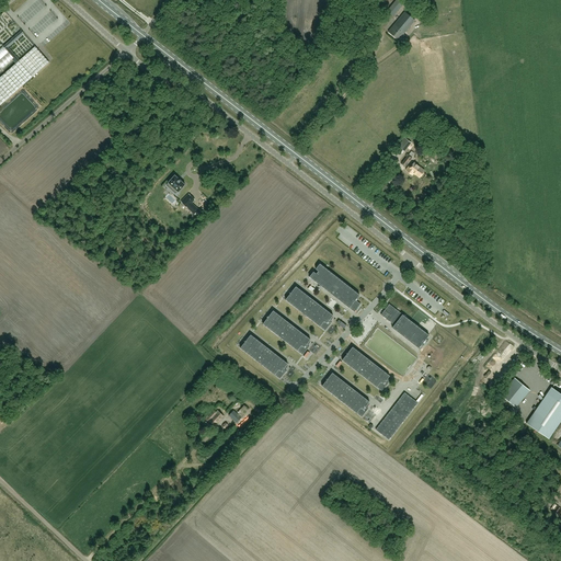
[(393,16),(403,4),(397,0),(396,0),(387,12),(393,16)]
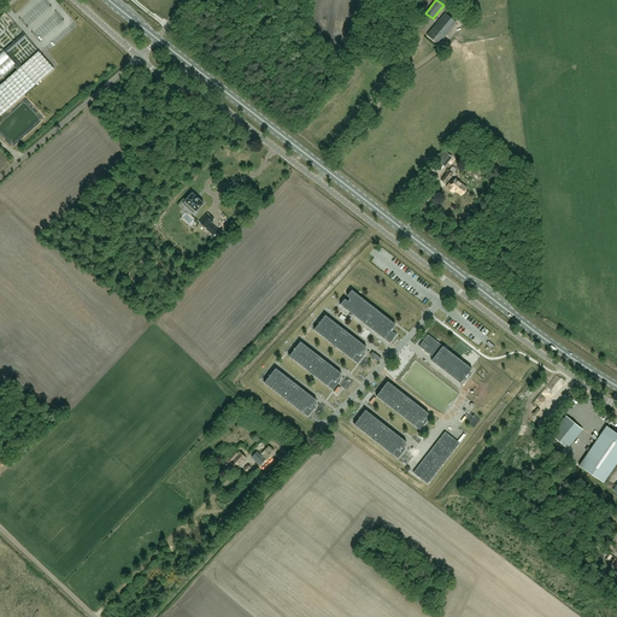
[(438,45),(457,22),(445,13),(427,35),(438,45)]
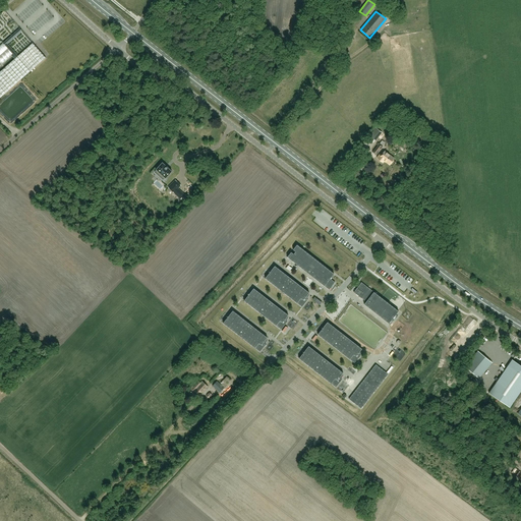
[(0,65),(13,54),(3,43),(0,45),(0,65)]
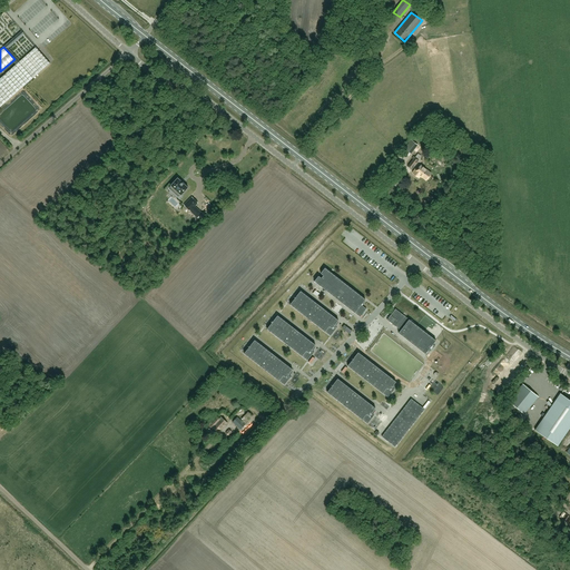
[(36,47),(0,78),(0,107),(50,64),(36,47)]
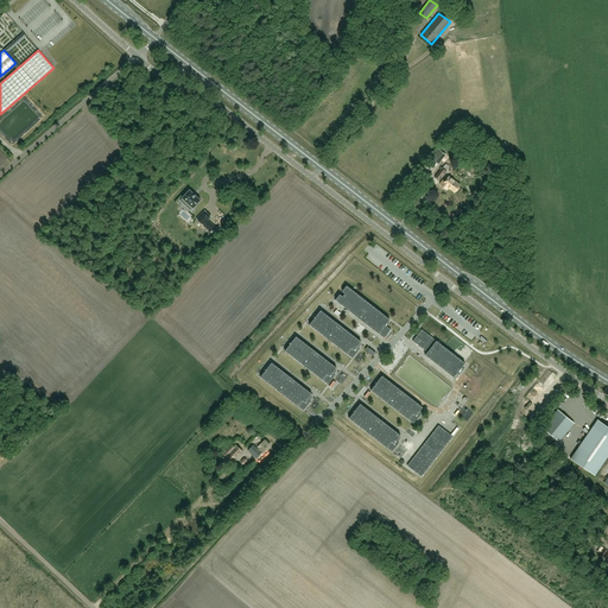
[(435,154),(431,158),(437,164),(441,159),(445,154),(438,150),(435,154)]
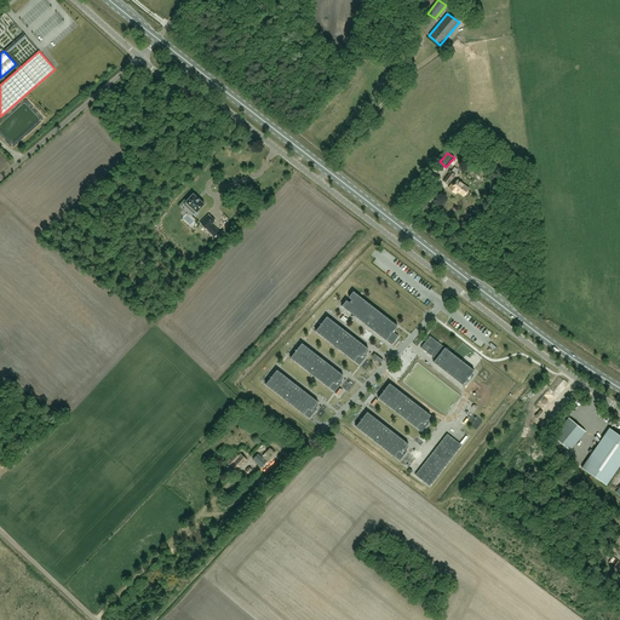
[(448,184),(455,174),(452,171),(445,181),(448,184)]
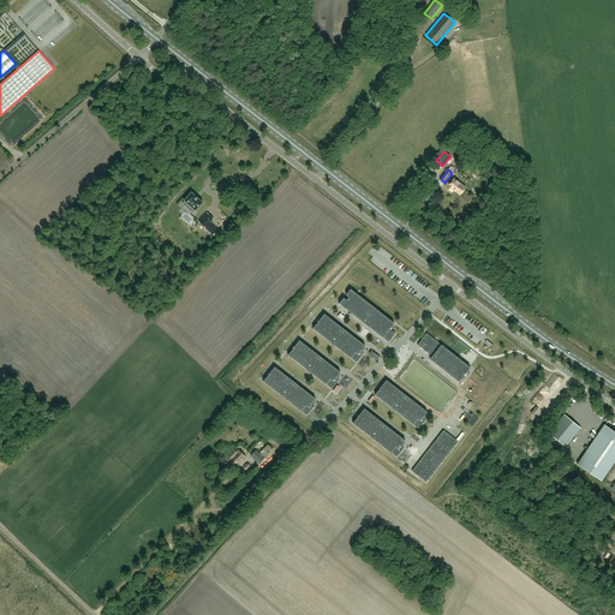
[(463,196),(466,191),(464,190),(465,187),(454,179),(451,184),(449,183),(446,187),(452,191),(453,189),(460,195),(463,196)]
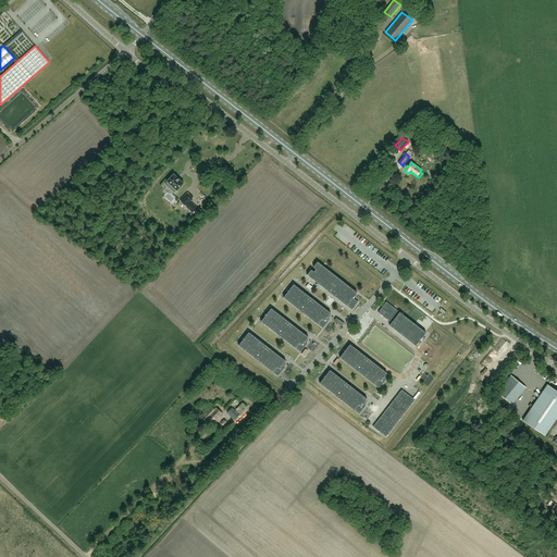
[(183,184),(184,183),(183,183),(180,180),(177,177),(174,174),(173,174),(168,181),(166,182),(168,182),(174,188),(172,190),(174,193),(176,190),(177,190),(183,184)]
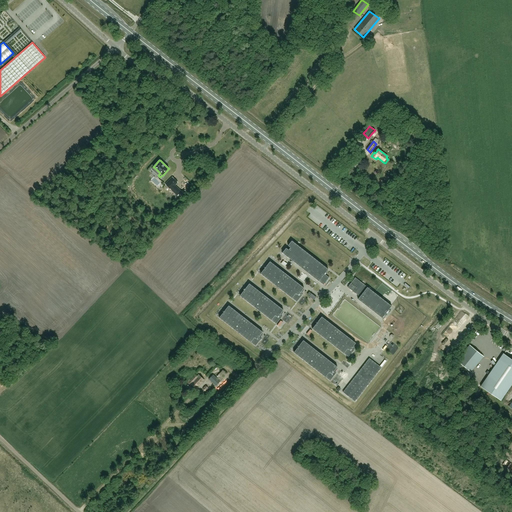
[(171,189),(175,193),(179,189),(175,185),(177,182),(173,178),(166,185),(170,189),(171,189)]
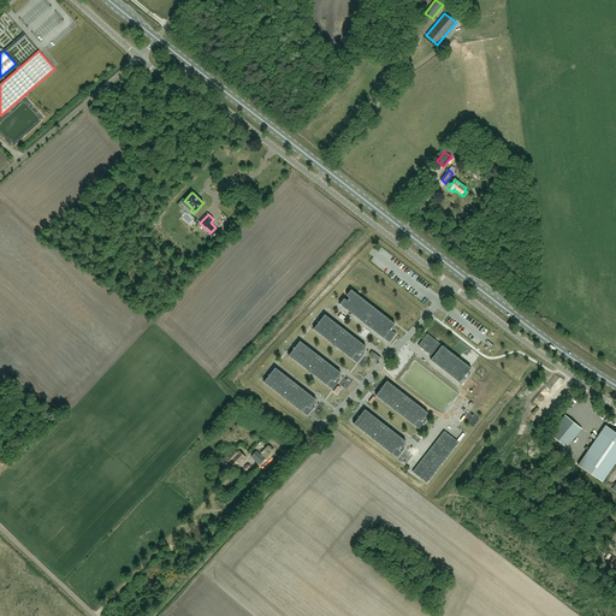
[(395,324),(351,289),(347,295),(349,297),(347,301),(344,298),(339,304),(389,343),(396,333),(390,330),(395,324)]
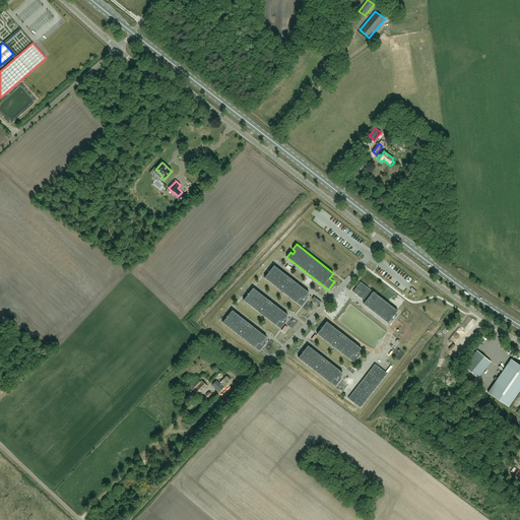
[(309,293),(274,265),(264,277),(302,307),(307,299),(305,298),(309,293)]
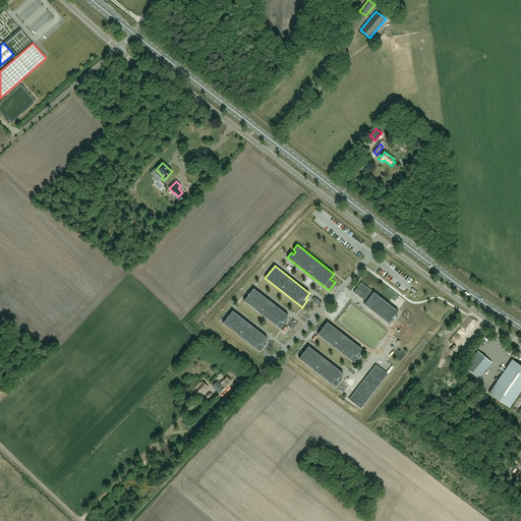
[(399,311),(361,282),(354,292),(366,302),(364,304),(389,324),(399,311)]
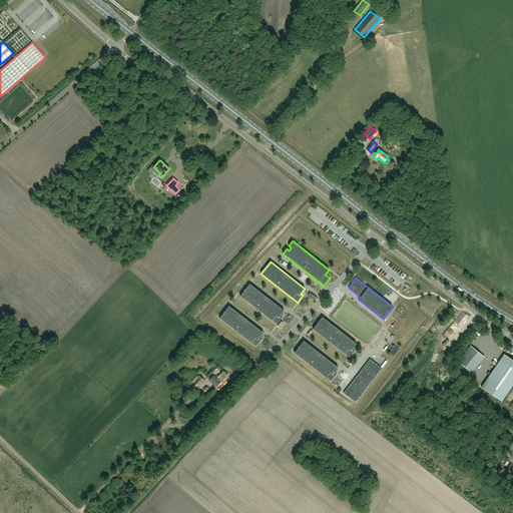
[(284,311),(249,284),(240,296),(277,325),(283,317),(280,316),(284,311)]
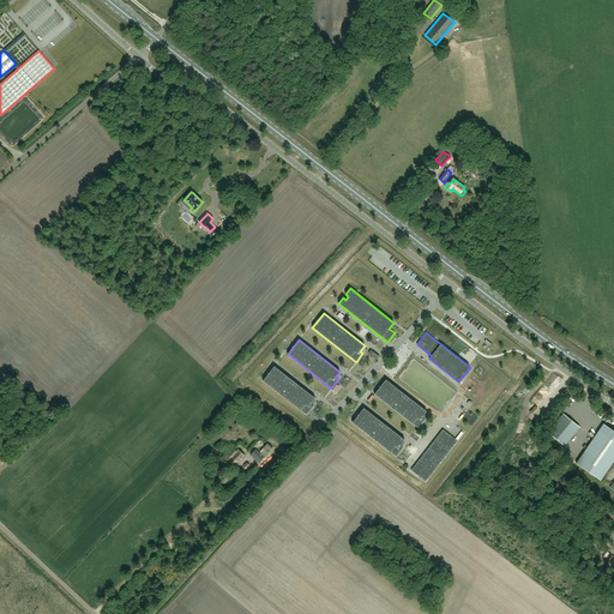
[(315,398),(275,366),(263,380),(307,415),(313,405),(311,404),(315,398)]
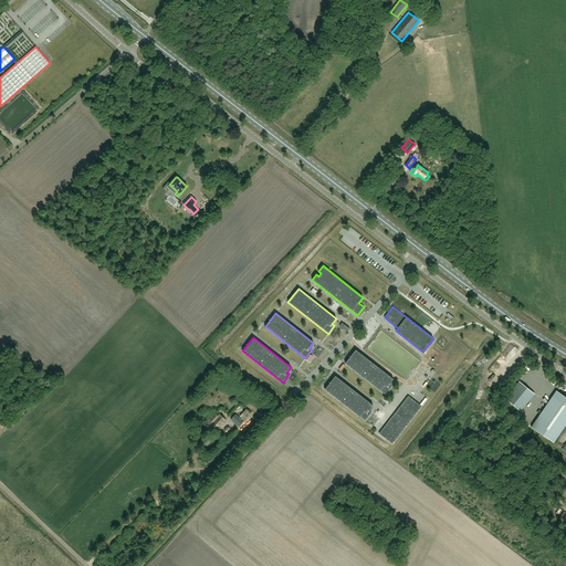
[(394,379),(356,349),(345,363),(385,395),(391,387),(389,385),(394,379)]
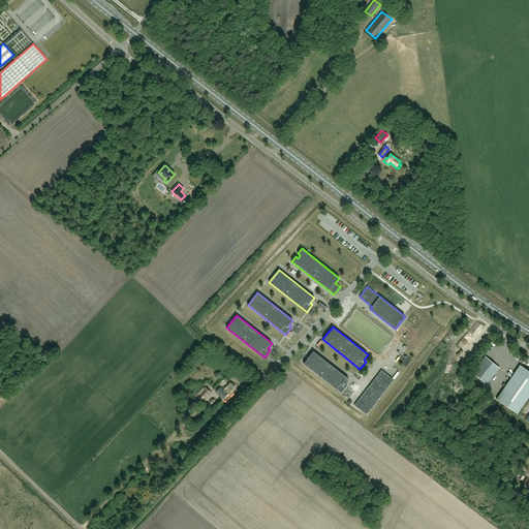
[(348,378),(313,351),(304,364),(341,393),(347,385),(344,383),(348,378)]
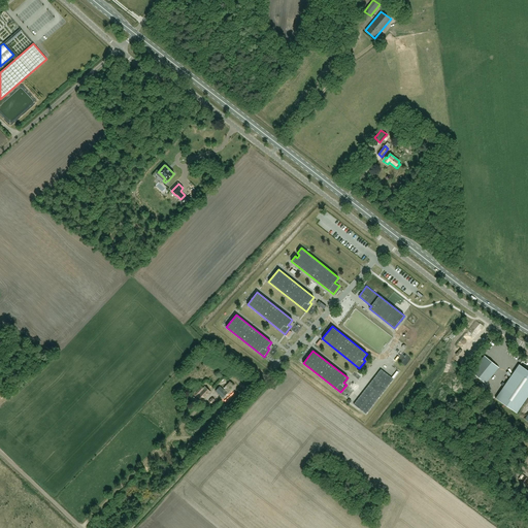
[(498,367),(497,366),(485,357),(475,368),(472,372),(486,384),(495,371),(498,367)]
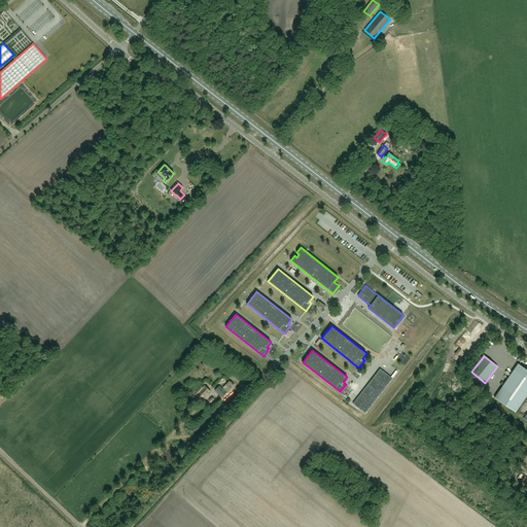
[(516,412),(526,395),(526,369),(518,363),(495,396),(516,412)]
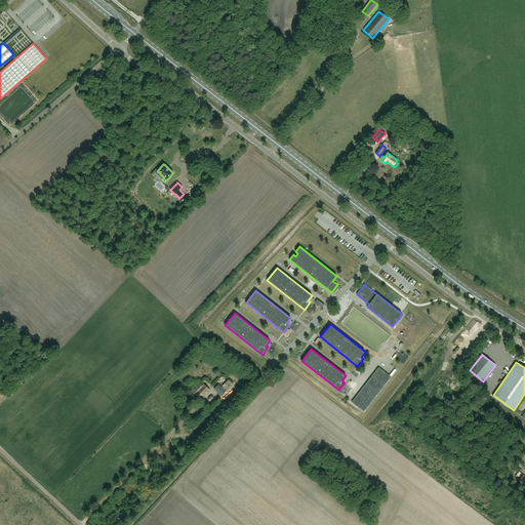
[(391,377),(378,368),(352,402),(364,412),(391,377)]
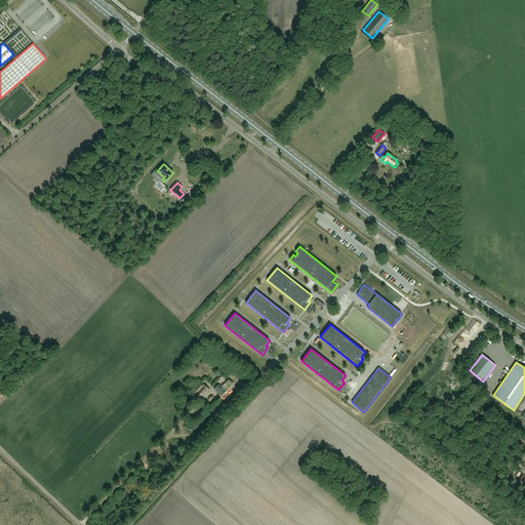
[(201,398),(209,390),(203,385),(202,386),(200,382),(190,393),(194,397),(197,395),(201,398)]
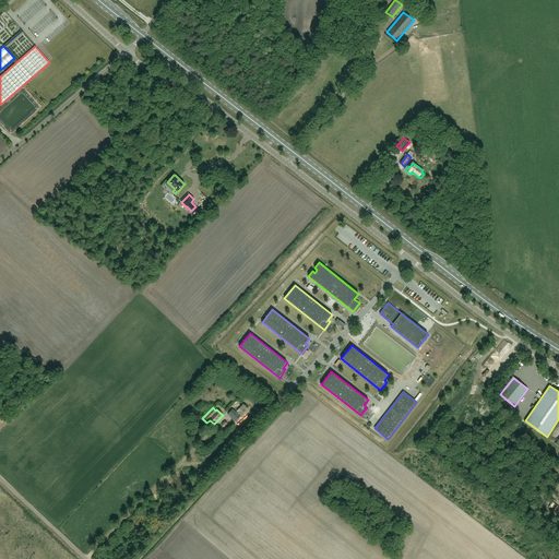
[(236,421),(240,416),(233,408),(228,414),(236,421)]
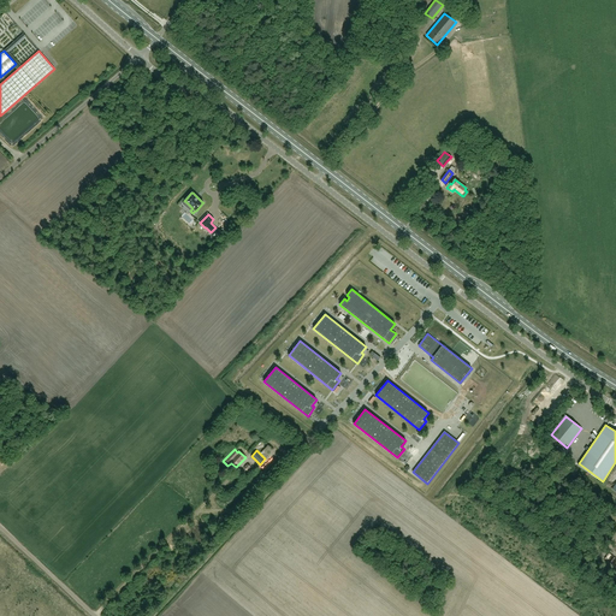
[(220,538),(217,534),(211,540),(214,544),(220,538)]
